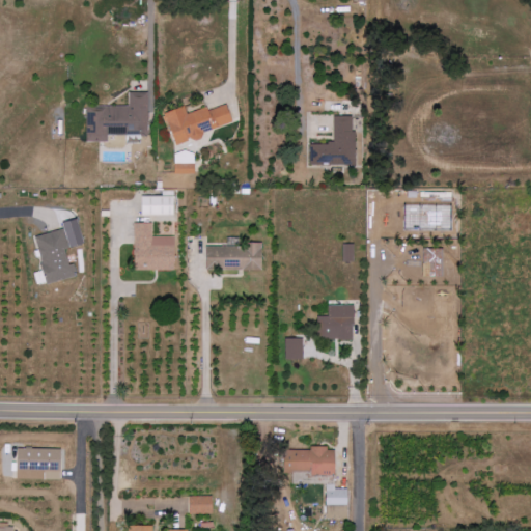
[(85,107),(86,142),(108,142),(108,135),(147,135),(147,92),(128,92),(129,106),(85,107)]
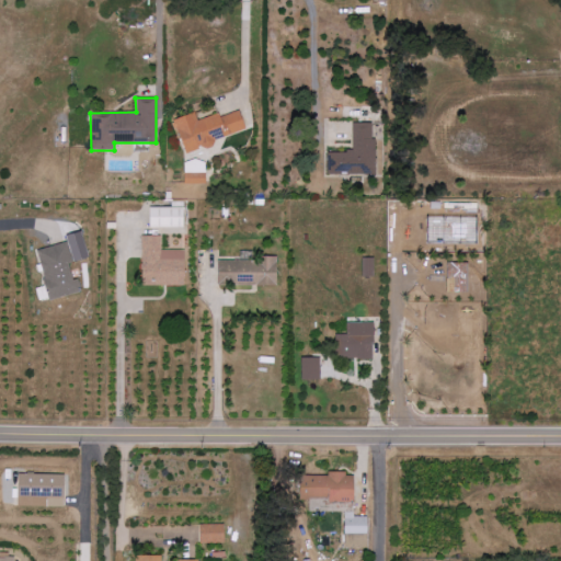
[(247,132),(240,111),(219,117),(218,114),(197,121),(194,113),(173,119),(184,152),(247,132)]
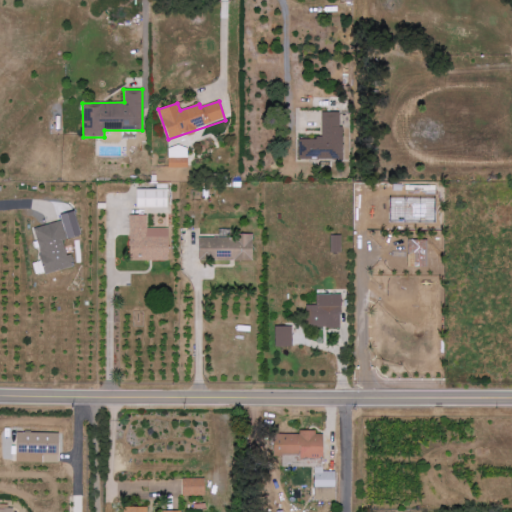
[(341,112),(321,112),(322,139),(298,139),(298,161),(342,160),(341,112)]
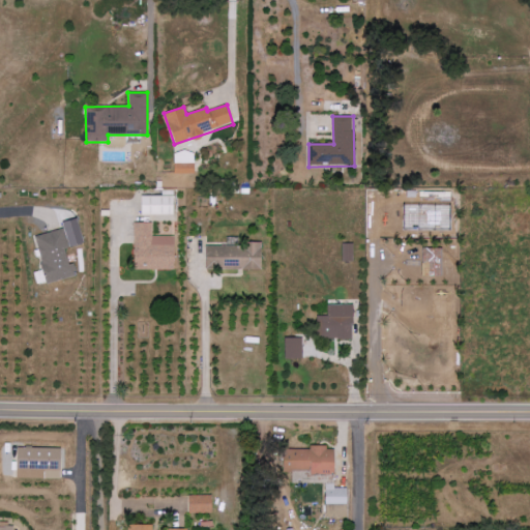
[(195,173),(194,151),(174,152),(174,174),(195,173)]
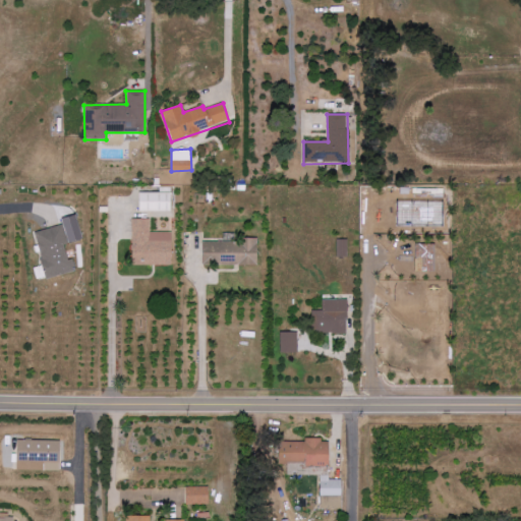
[(170,212),(170,192),(138,192),(138,211),(170,212)]
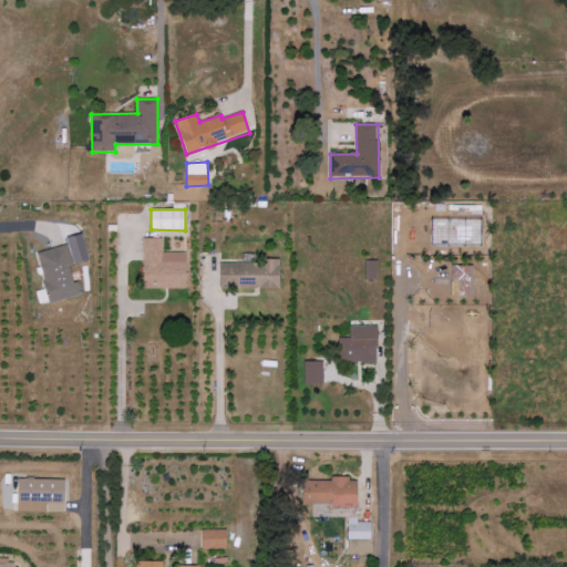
[(37,253),(50,303),(82,295),(79,281),(73,282),(70,266),(90,260),(83,235),(66,238),(68,245),(37,253)]
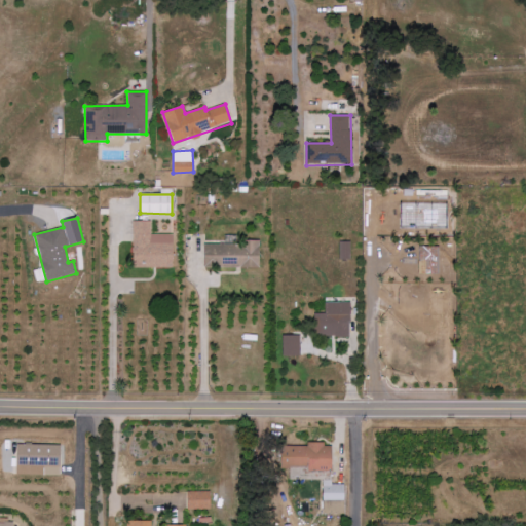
[(150,221),(133,222),(133,268),(173,267),(172,234),(150,234),(150,221)]
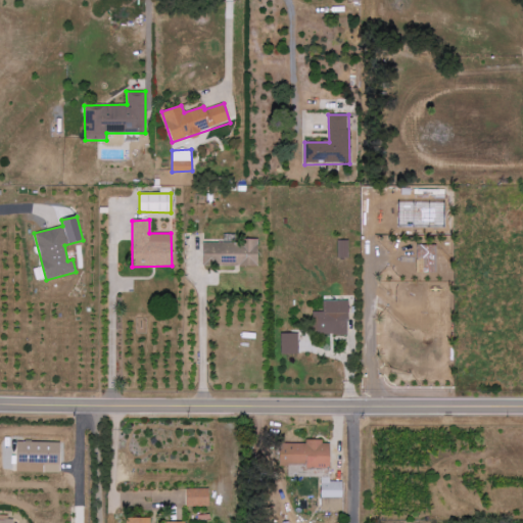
[(348,257),(348,240),(337,240),(338,258),(348,257)]
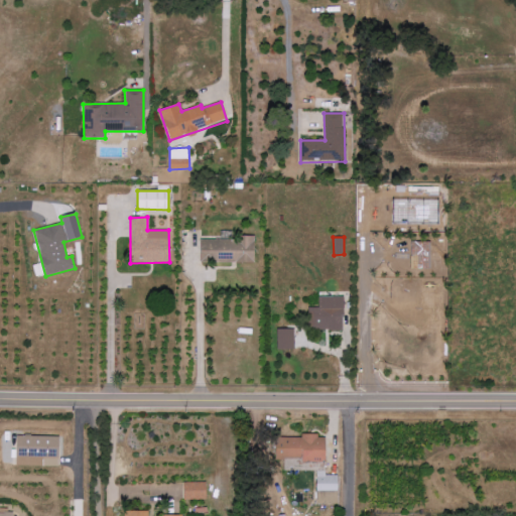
[(254,238),(201,239),(202,264),(255,262),(254,238)]
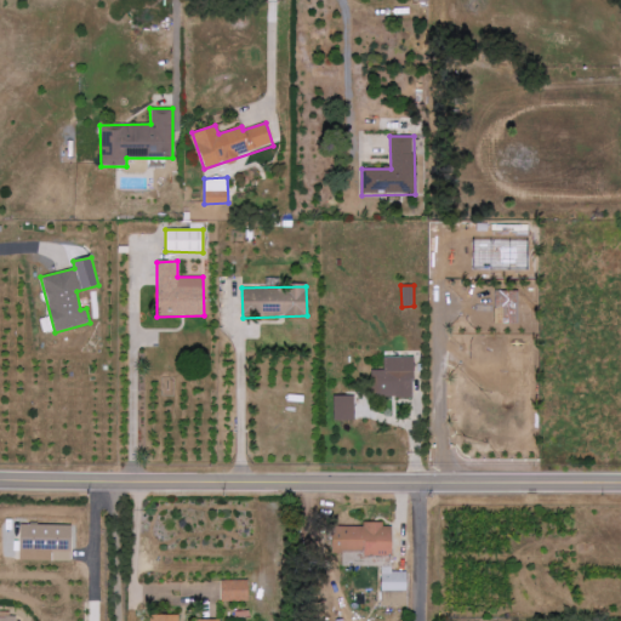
[(414,358),(383,357),(383,371),(371,371),(371,397),(412,398),(414,358)]
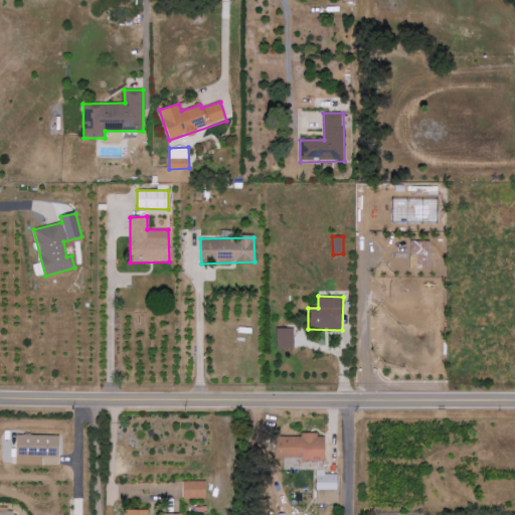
[(294,329),(277,329),(277,349),(295,349),(294,329)]
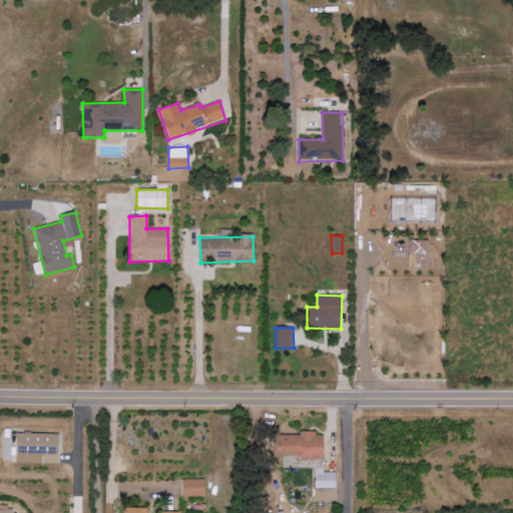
[(16,464),(58,465),(59,434),(17,433),(16,464)]
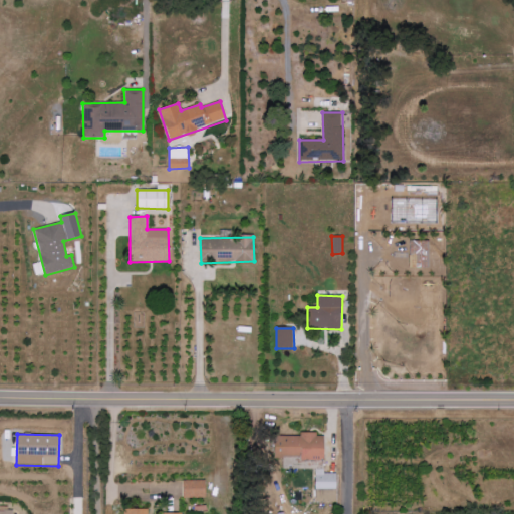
[(275,459),(324,459),(324,434),(300,434),(300,437),(275,436),(275,459)]
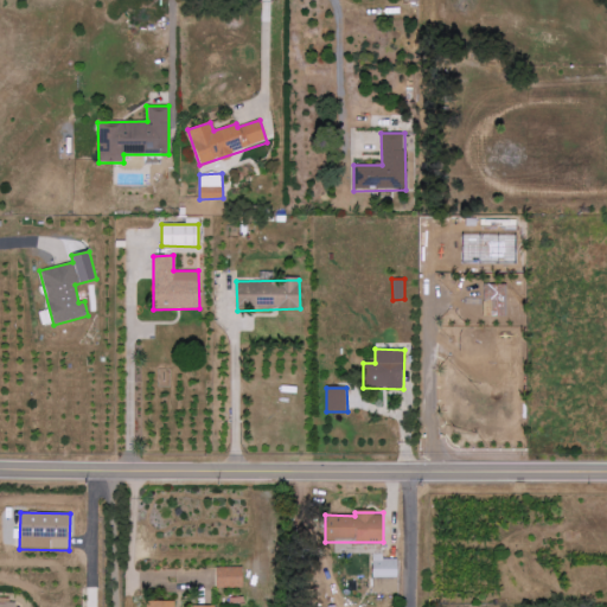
[(397,579),(398,560),(383,558),(383,555),(372,555),(372,579),(397,579)]
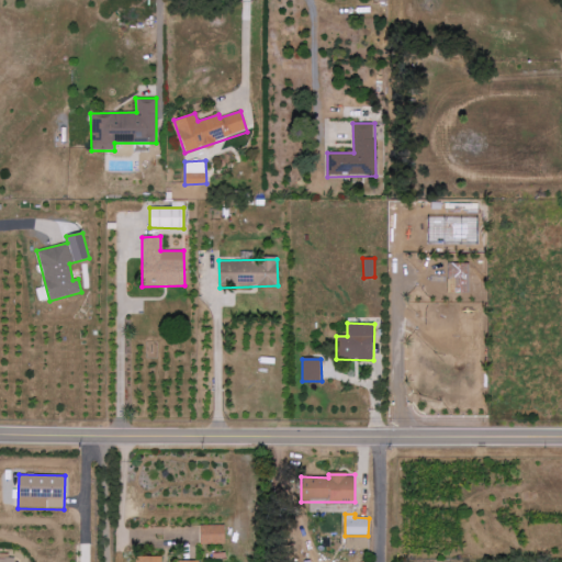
[(224,525),(200,526),(201,544),(225,544),(224,525)]
